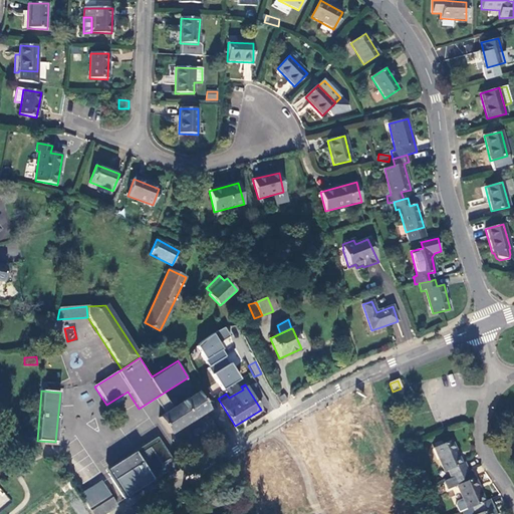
[(170,435),(209,410),(198,393),(159,418),(170,435)]
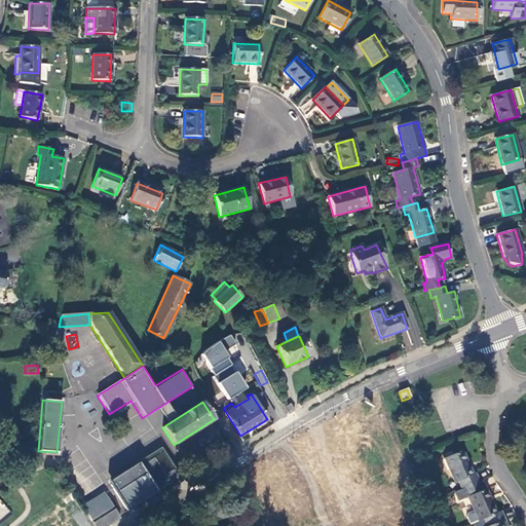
[(289,404),(287,405),(286,406),(285,407),(284,407),(288,414),(293,410),(289,404)]
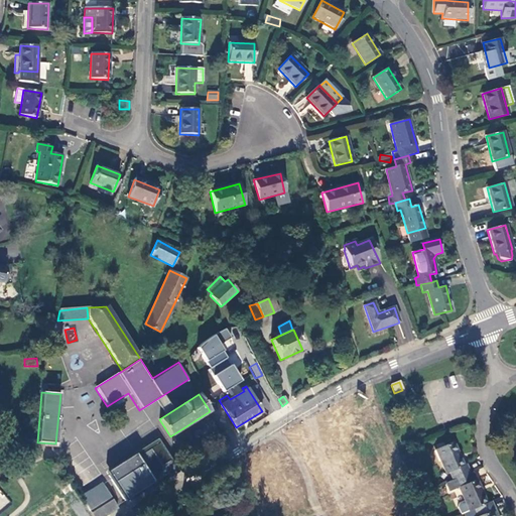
[(221,435),(226,442),(231,439),(225,431),(221,435)]
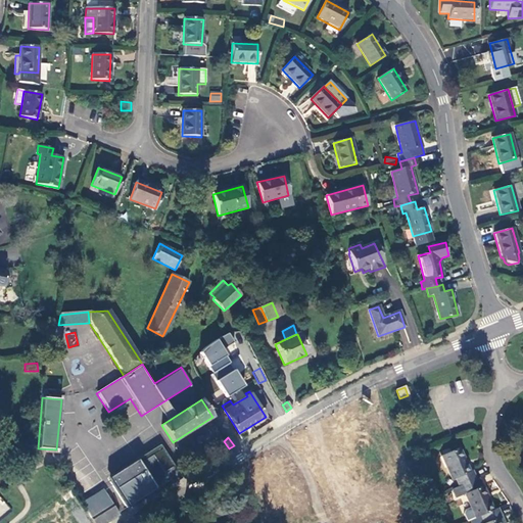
[(455,479),(459,487),(476,480),(472,471),(469,472),(460,448),(441,457),(452,480),(455,479)]
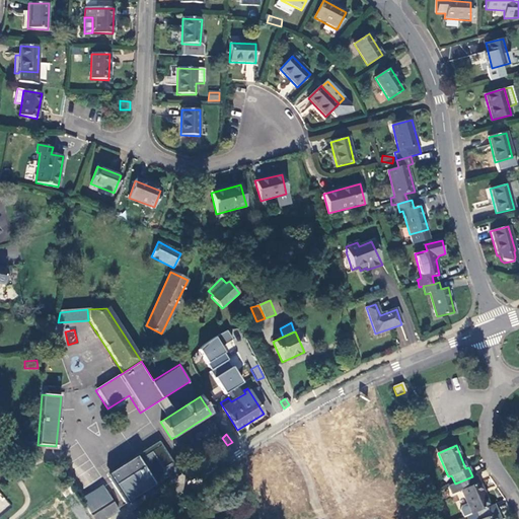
[(167,455),(161,446),(129,467),(131,470),(112,484),(126,504),(167,476),(170,480),(180,474),(176,468),(161,479),(152,465),(167,455)]
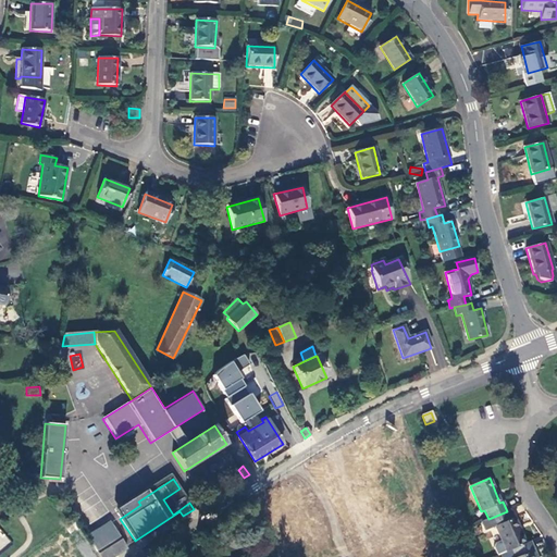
[(189,503),(180,489),(163,499),(173,515),(189,503)]
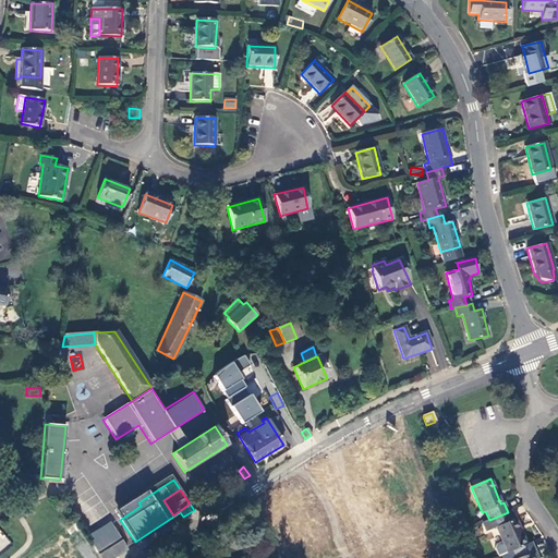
[(496,529),(507,554),(512,550),(525,545),(514,519),(511,520),(508,512),(489,520),(494,529),(496,529)]
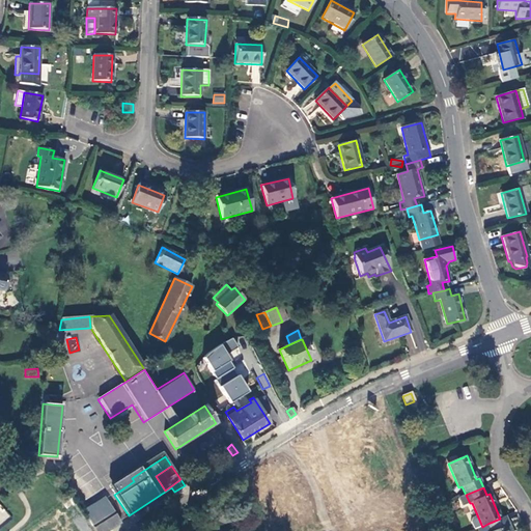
[(83,511),(94,530),(104,530),(119,522),(105,498),(83,511)]
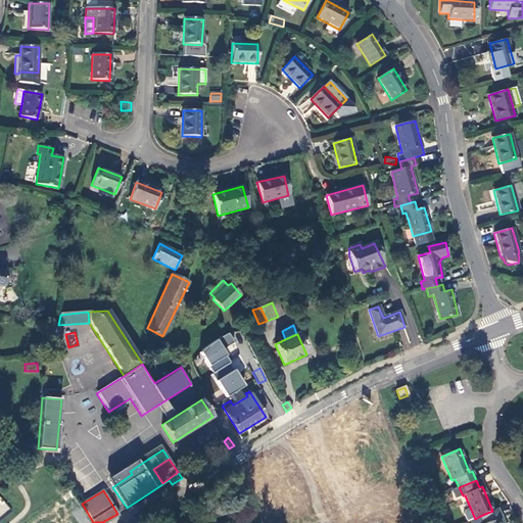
[(504,522),(497,509),(492,511),(480,516),(482,522),(504,522)]
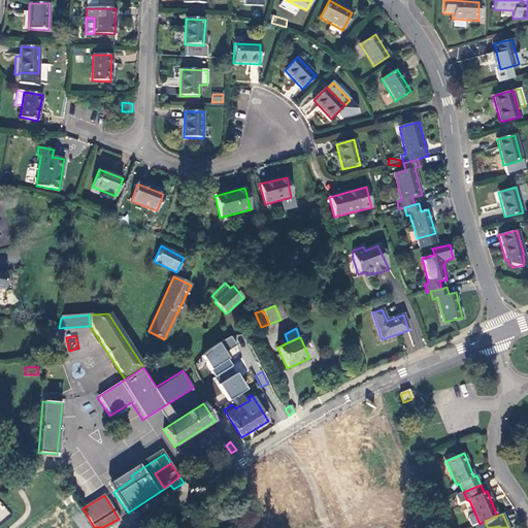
[(107,527),(121,521),(119,519),(103,527),(107,527)]
